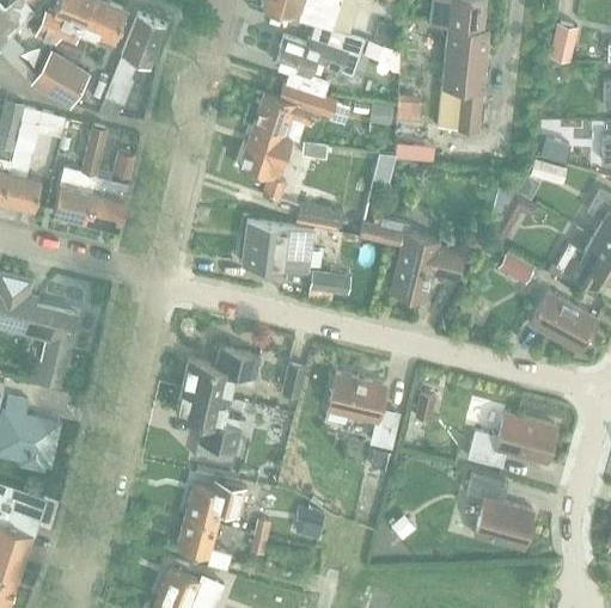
[(16,0),(4,8),(0,4),(0,50),(10,38),(8,37),(32,13),(26,4),(30,0),(16,0)]
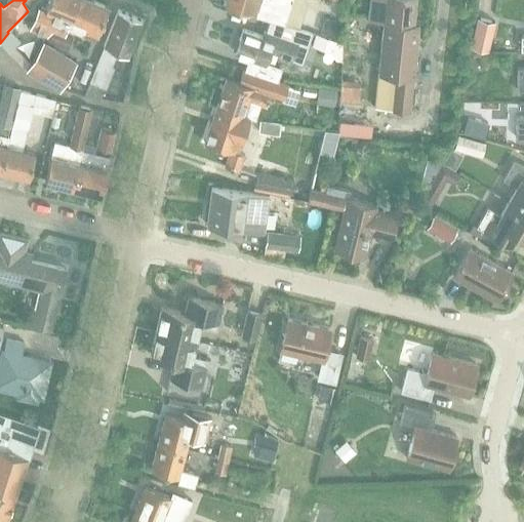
[(69,31),(81,0),(49,0),(44,15),(56,21),(53,29),(66,34),(67,31),(69,31)]
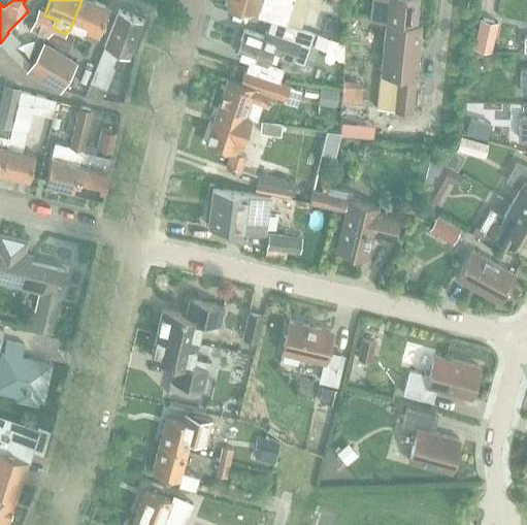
[(86,0),(81,0),(69,31),(81,36),(84,31),(98,37),(109,9),(86,0)]
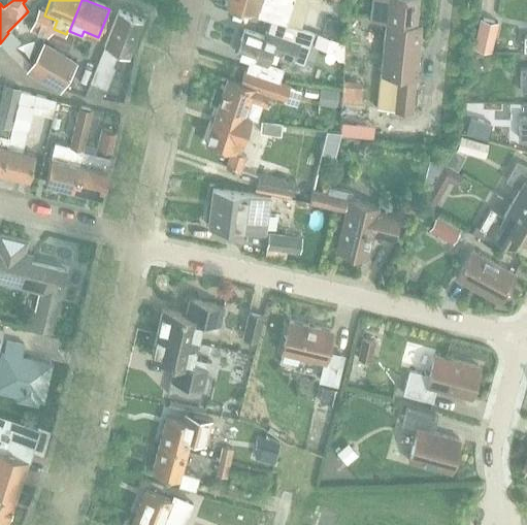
[(272,23),(286,27),(294,2),(293,2),(293,0),(229,0),(226,10),(272,23)]
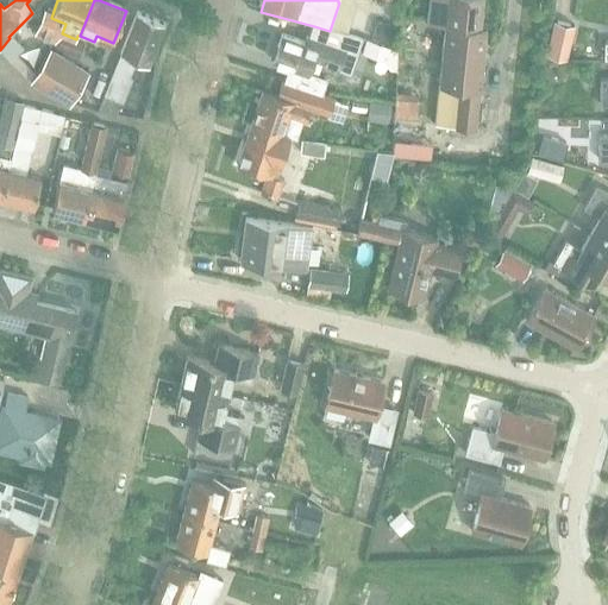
[(430,0),(427,26),(446,29),(436,128),(455,131),(455,130),(476,132),(487,32),(481,31),(483,0),(430,0)]
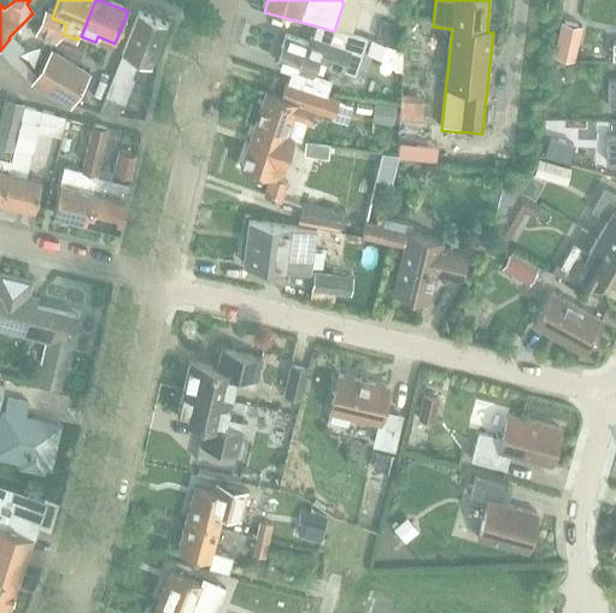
[(12,36),(19,43),(41,21),(34,13),(12,36)]
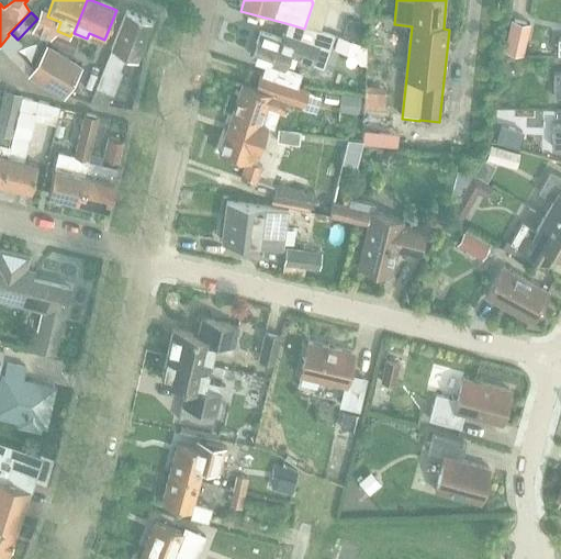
[(124,60),(137,66),(153,26),(126,15),(97,91),(113,98),(122,75),(120,74),(124,60)]
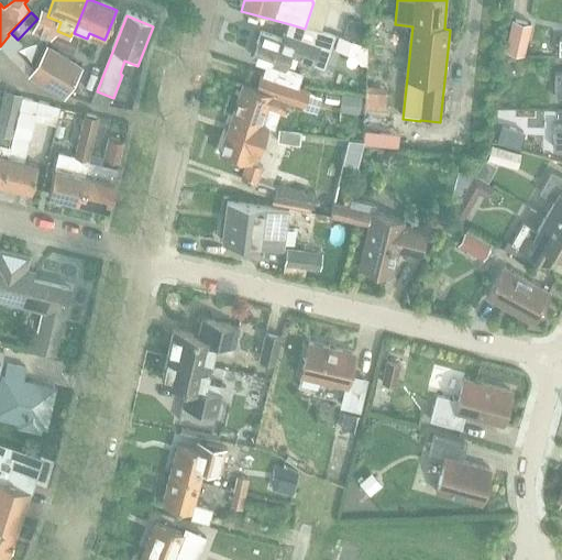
[(375,46),(378,29),(344,21),(341,39),(375,46)]
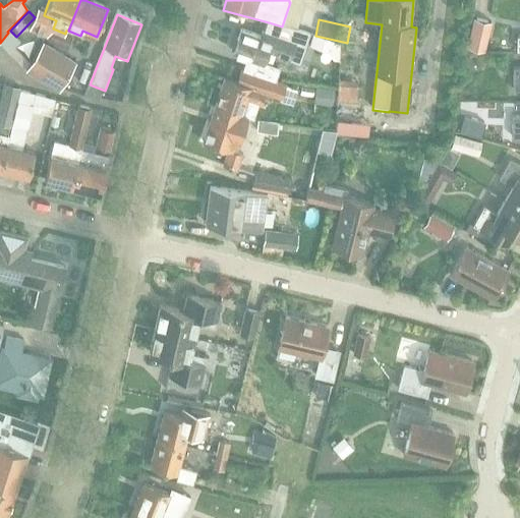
[(474,20),(468,50),(484,53),(490,24),(474,20)]
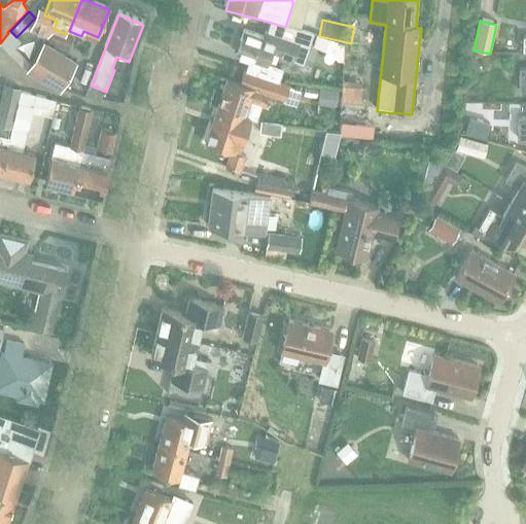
[(244,32),(236,56),(250,61),(247,71),(280,82),(284,70),(267,64),(270,54),(293,62),(304,65),(310,49),(314,36),(285,27),(271,23),(268,35),(266,34),(264,39),(244,32)]
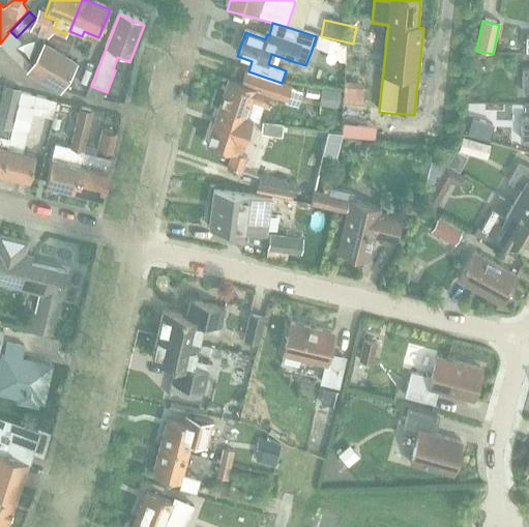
[(26,69),(59,91),(76,64),(42,44),(26,69)]
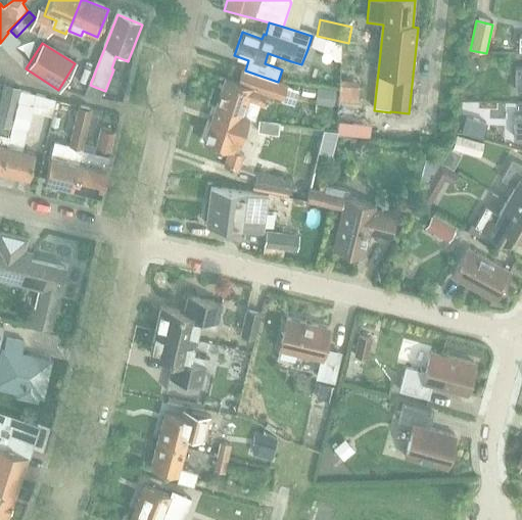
[(217,108),(242,117),(248,102),(265,108),(269,96),(282,100),(281,103),(293,107),(298,93),(286,89),(287,85),(278,82),(245,71),(242,69),(237,85),(225,82),(217,108)]
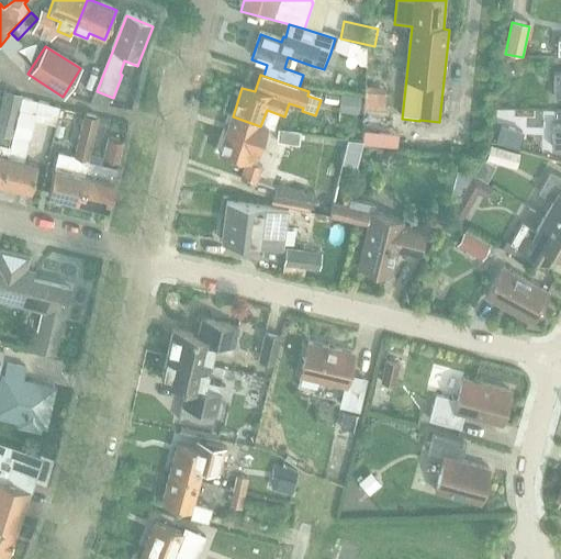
[(393,100),(395,78),(374,75),(371,97),(393,100)]
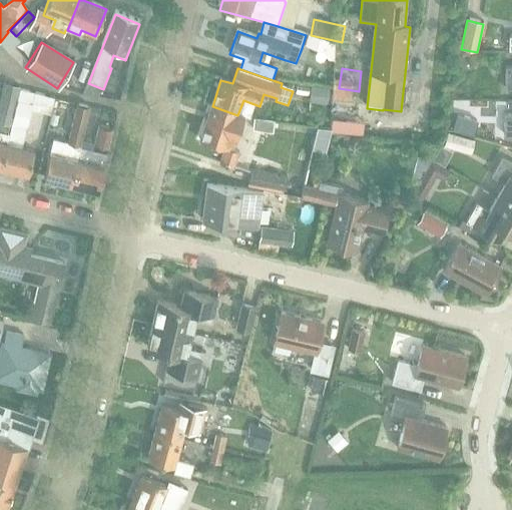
[(0,168),(3,169),(21,91),(22,89),(5,85),(0,83),(0,101),(1,101),(0,104),(0,168)]
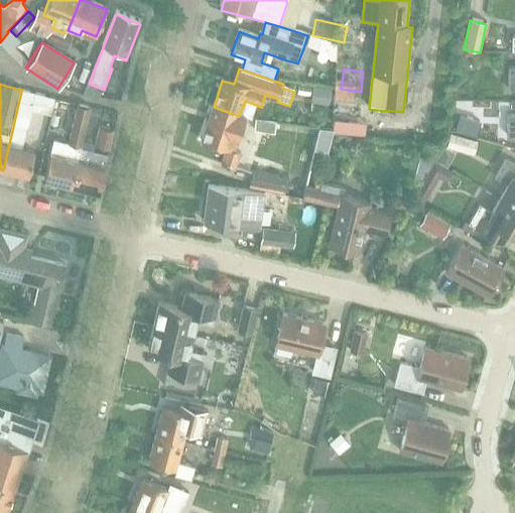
[(21,92),(3,170),(30,176),(35,153),(22,150),(31,112),(50,116),(54,101),(51,100),(35,95),(21,92)]
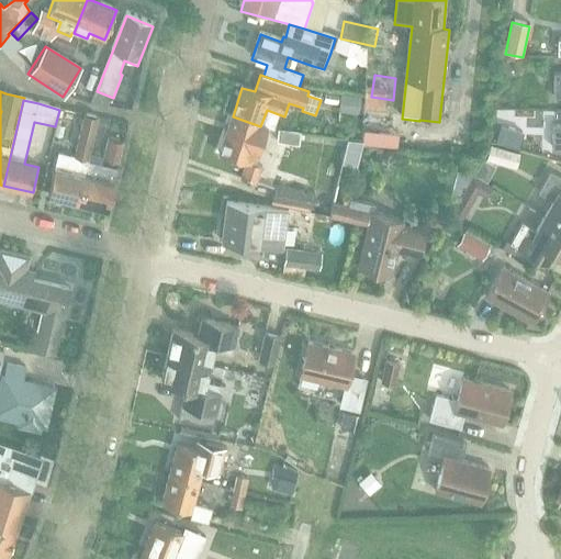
[(310,130),(311,114),(287,113),(285,129),(310,130)]
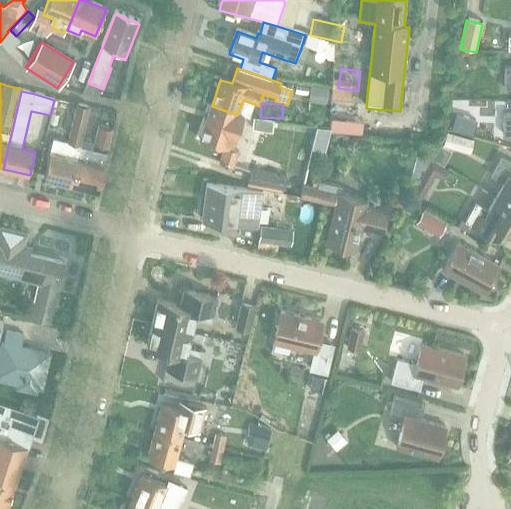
[(230,136),(237,115),(212,106),(199,142),(224,150),(220,165),(233,171),(239,155),(232,153),(237,138),(230,136)]
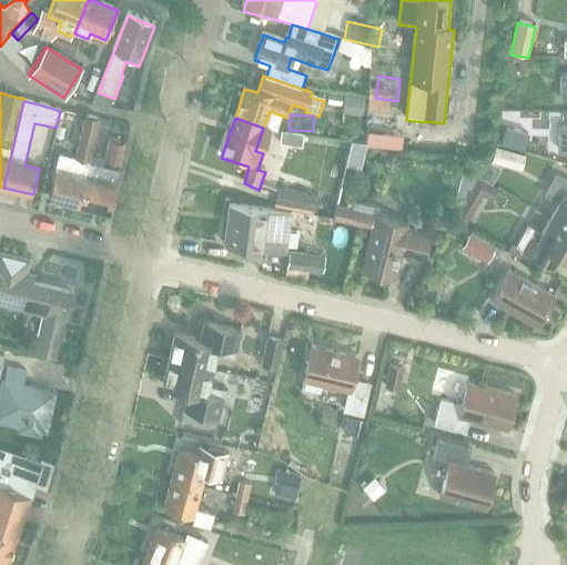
[(80,207),(90,165),(99,125),(85,122),(77,161),(60,158),(50,200),(80,207)]
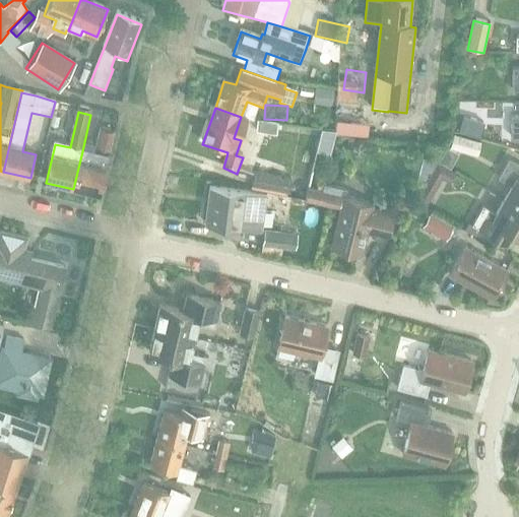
[(456,133),(477,134),(477,116),(457,116),(456,133)]
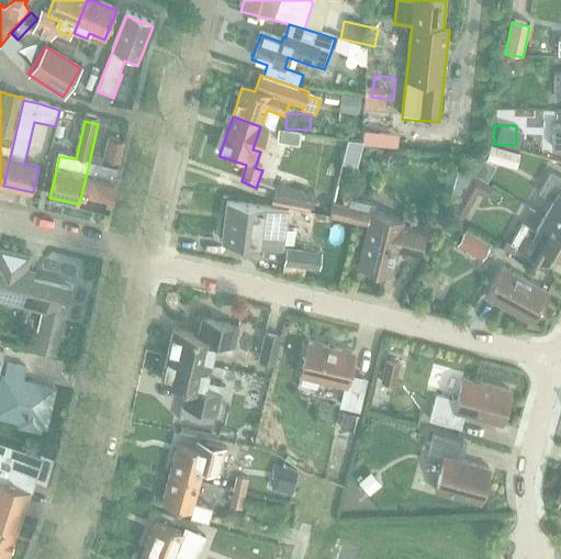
[(102,161),(119,165),(124,144),(108,141),(102,161)]
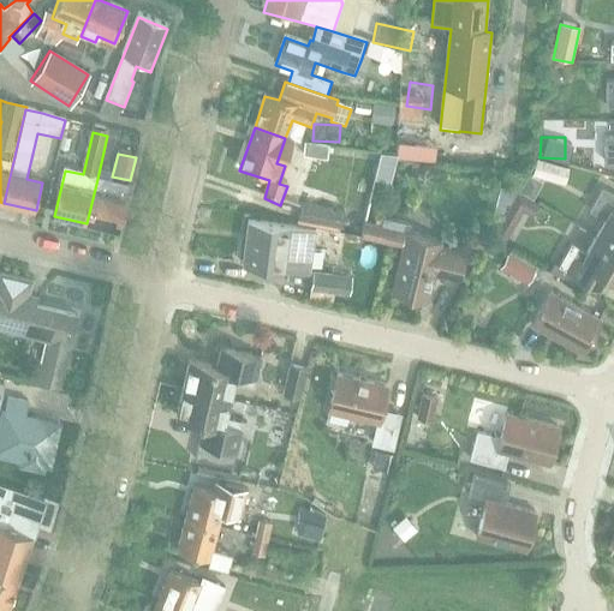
[(534,178),(564,186),(568,171),(538,162),(534,178)]
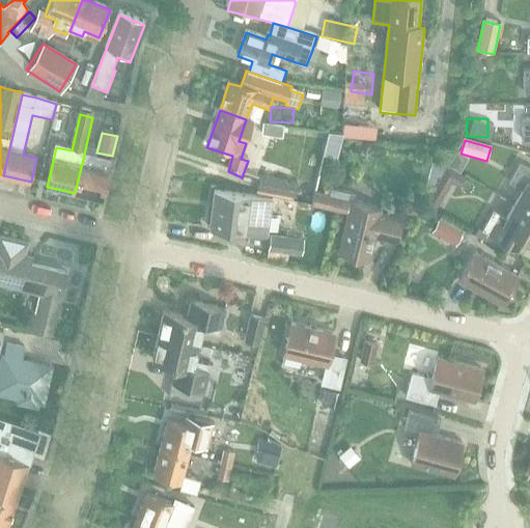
[(455,151),(447,166),(462,174),(471,160),(455,151)]
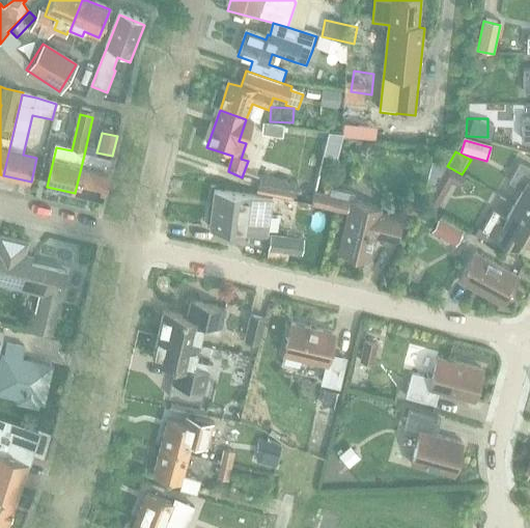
[(84,155),(75,193),(103,199),(108,175),(107,175),(110,161),(84,155)]
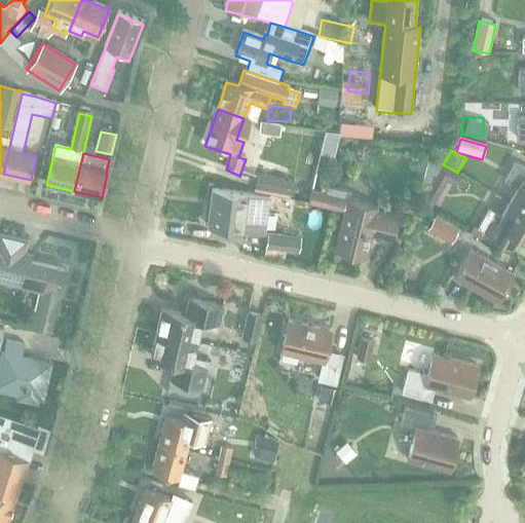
[(264,176),(297,178),(297,163),(265,162),(264,176)]
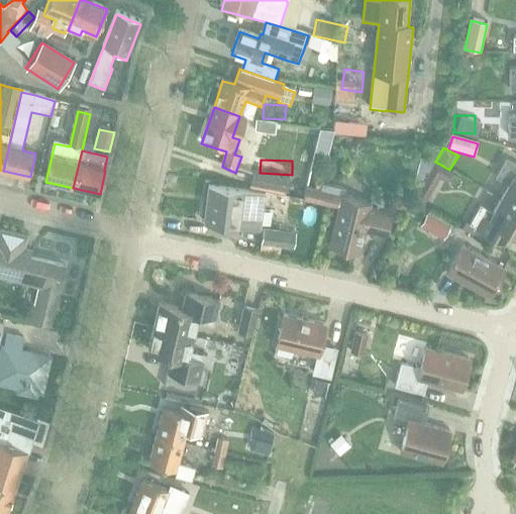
[(501,200),(515,207),(515,165),(506,160),(496,179),(509,187),(501,200)]
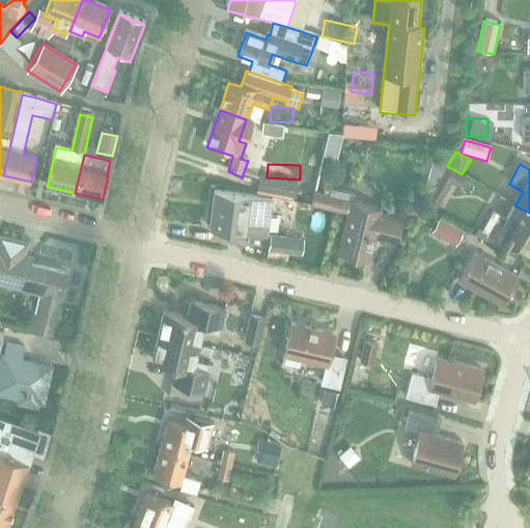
[(447,168),(441,178),(458,189),(465,177),(447,168)]
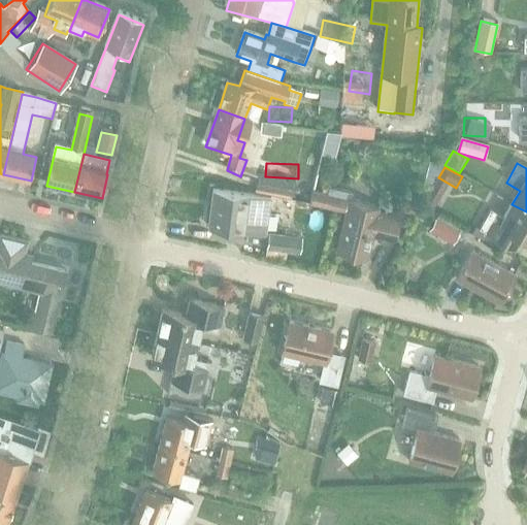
[(256,191),(294,196),(296,184),(258,178),(256,191)]
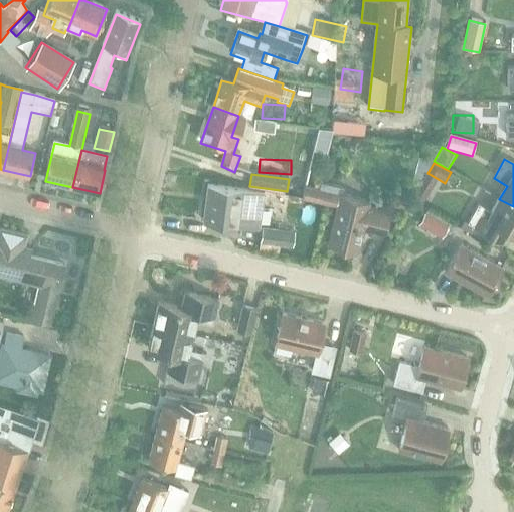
[(305,188),(302,200),(338,209),(328,247),(357,254),(363,231),(385,236),(390,213),(368,207),(369,203),(341,197),(343,191),(322,186),(321,192),(305,188)]
